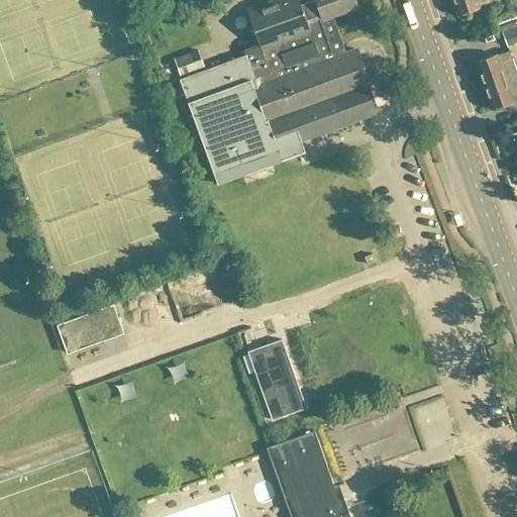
[(321,18),(329,15),(354,6),(352,0),(275,0),(245,11),(257,45),(260,50),(324,26),(321,18)]
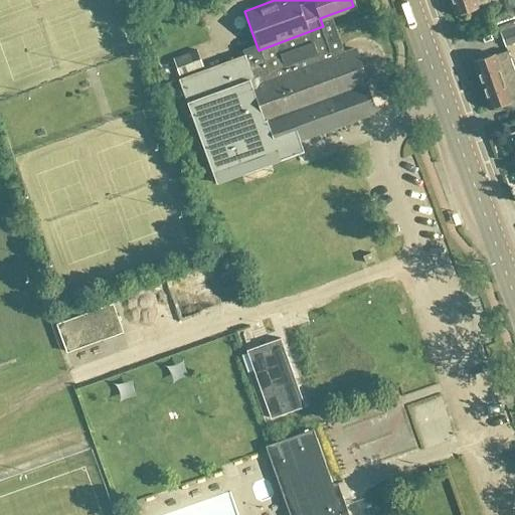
[(489,4),(487,0),(449,0),(456,18),(476,10),(475,9),(489,4)]
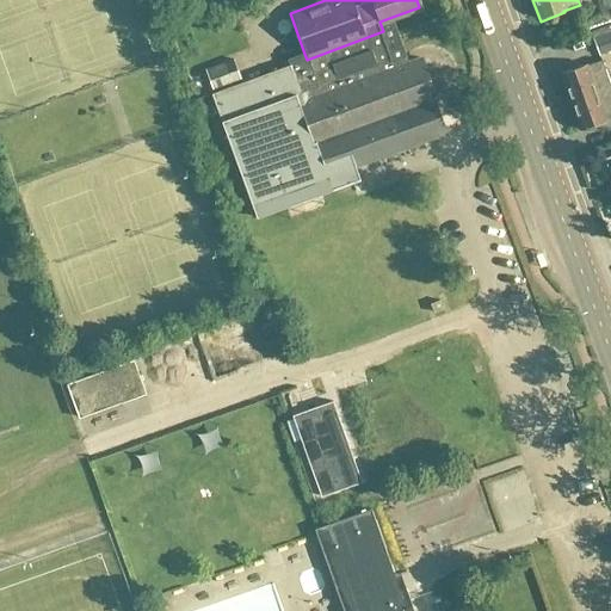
[(288,66),(211,94),(250,210),(326,180),(331,190),(359,178),(356,167),(433,137),(440,124),(432,100),(434,100),(419,59),(406,65),(389,18),(380,22),(383,31),(307,60),(304,54),(285,61),(288,66)]
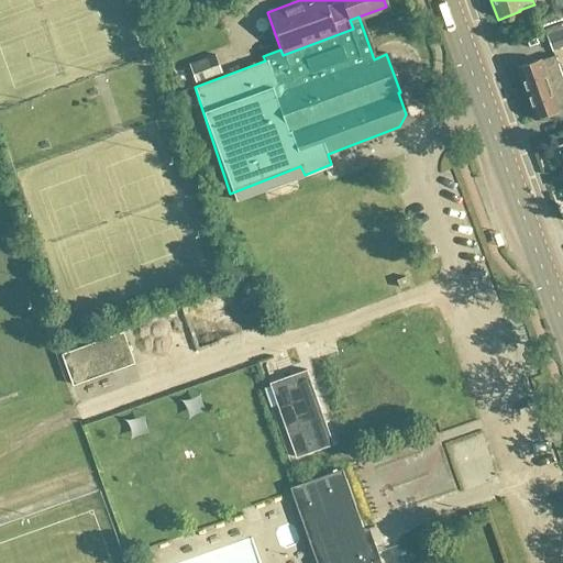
[(560,25),(543,32),(550,52),(562,46),(562,30),(562,31),(560,25)]
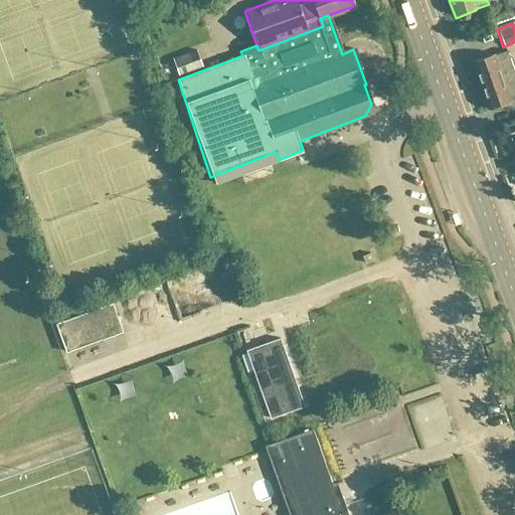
[(195,51),(172,60),(178,77),(202,68),(195,51)]
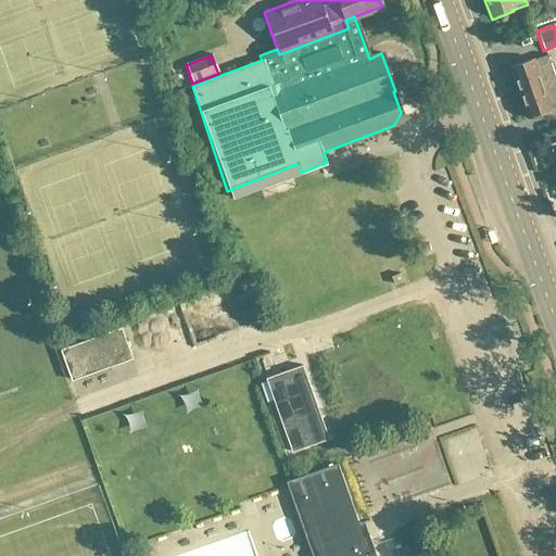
[(519,95),(555,81),(546,57),(532,62),(531,61),(509,68),(519,95)]
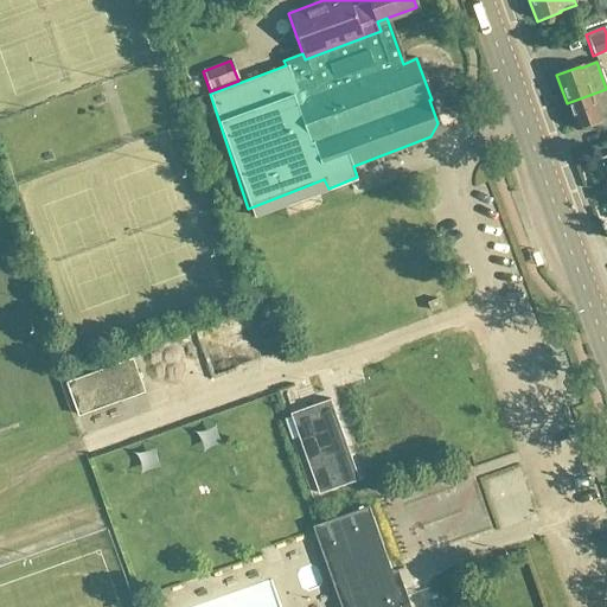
[(606,90),(606,89),(567,103),(577,132),(601,123),(600,121),(606,119),(606,90)]
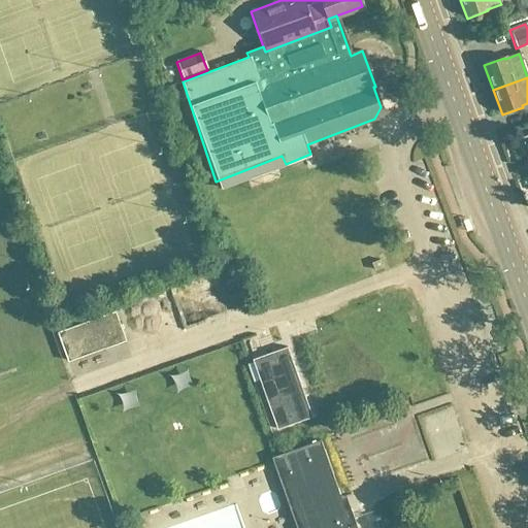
[(112,314),(57,335),(67,363),(123,342),(112,314)]
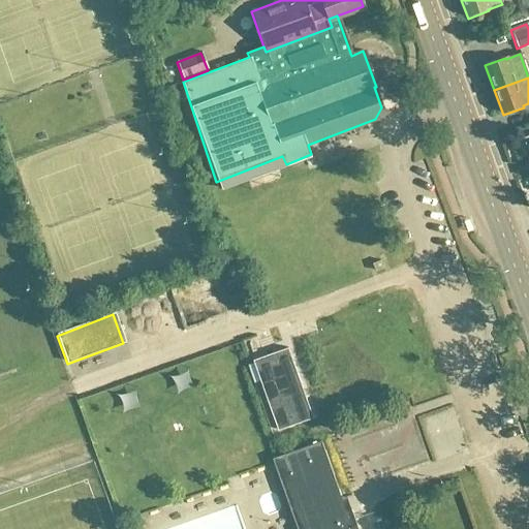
[(286,348),(251,361),(276,431),(311,418),(286,348)]
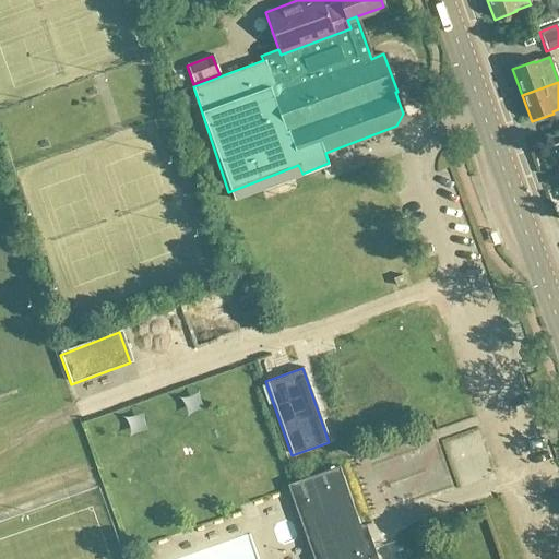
[(273,404),(266,384),(261,387),(268,405),(270,405),(273,404)]
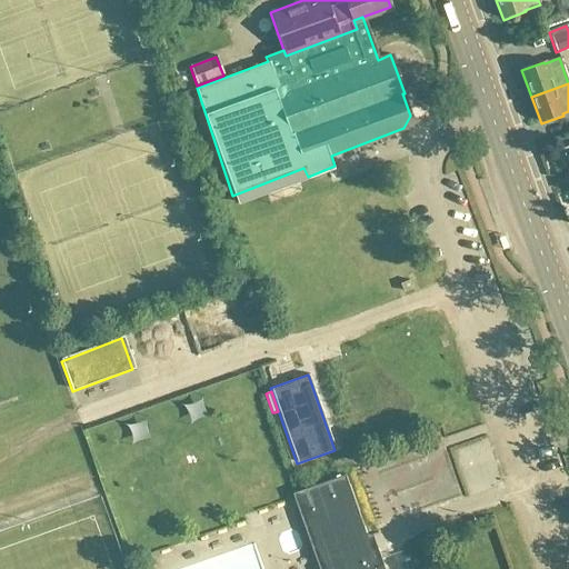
[(382,568),(372,537),(371,536),(366,538),(343,476),(291,495),(312,552),(317,568),(382,568)]
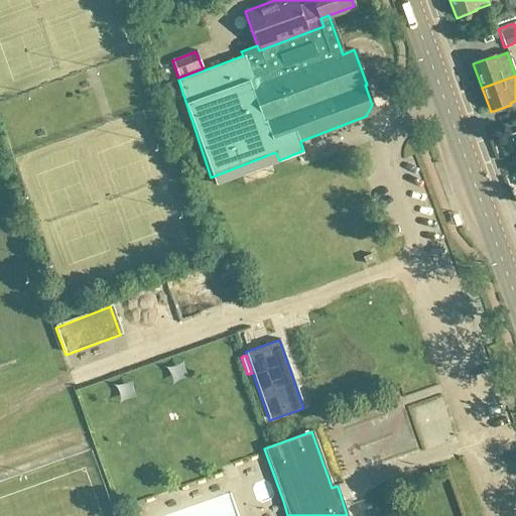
[(265,507),(281,499),(272,480),(255,488),(265,507)]
